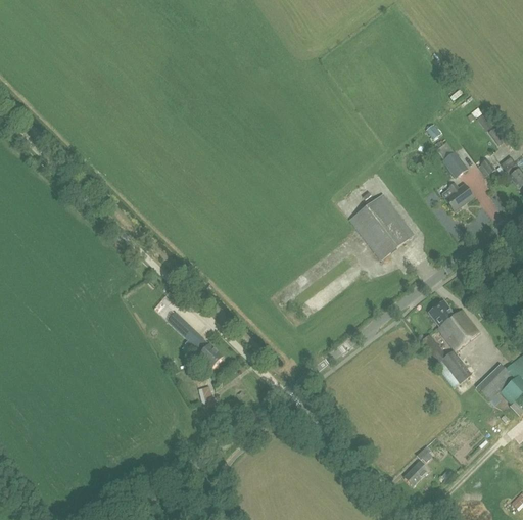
[(477,119),(485,130),(492,125),(484,113),(477,119)]
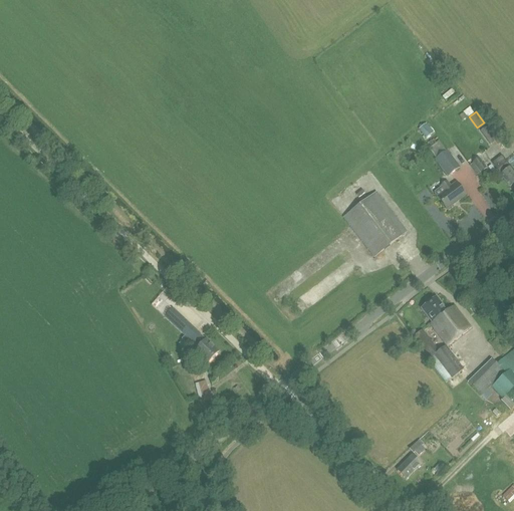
[(424,128),(428,139),(437,137),(433,124),(424,128)]
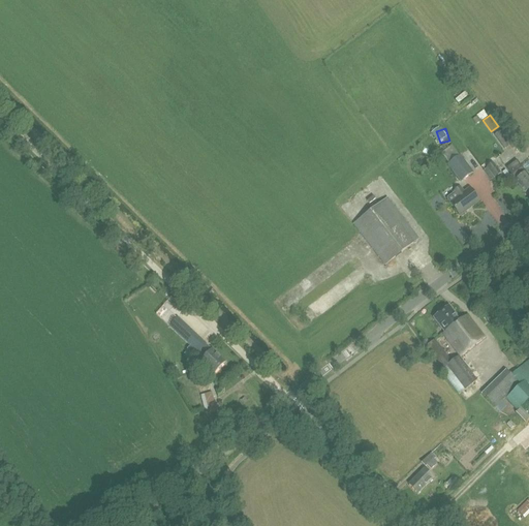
[(493,132),(503,146),(510,141),(500,128),(493,132)]
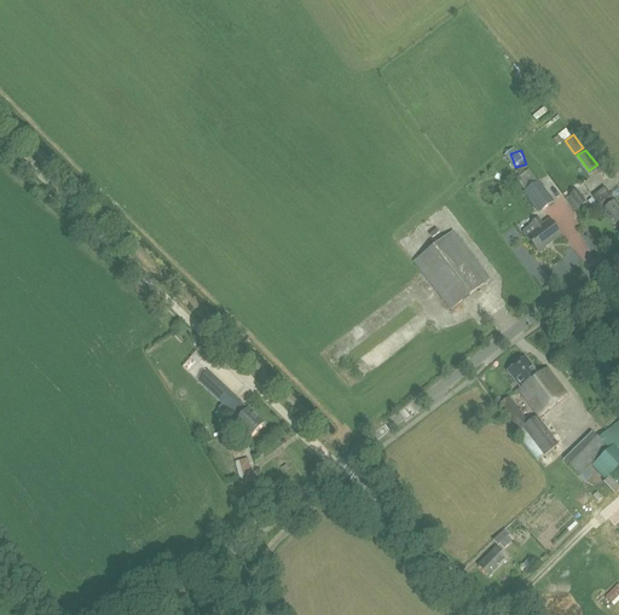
[(554,199),(538,179),(525,189),(539,209),(554,199)]
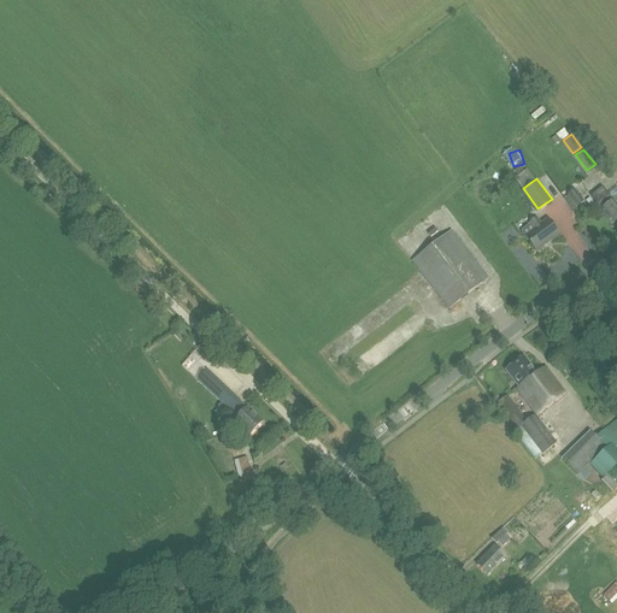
[(601,184),(591,193),(601,207),(612,222),(616,218),(616,202),(613,199),(612,199),(601,184)]
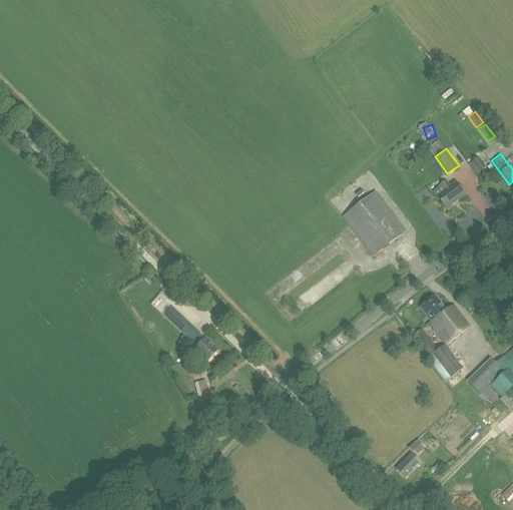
[(472,160),(479,169),(486,165),(478,154),(472,160)]
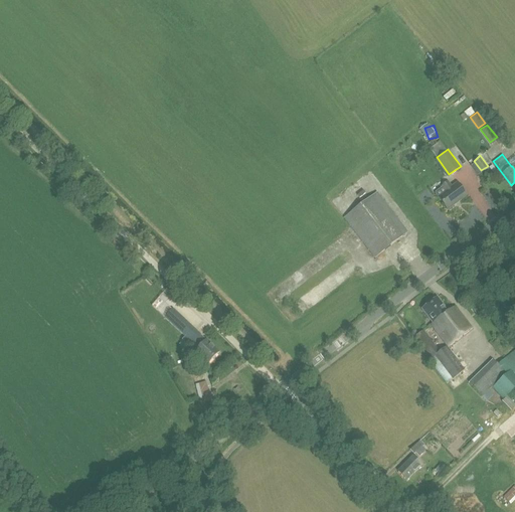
[(442,184),(443,185),(436,190),(436,192),(447,207),(466,193),(457,181),(451,185),(448,180),(442,184)]
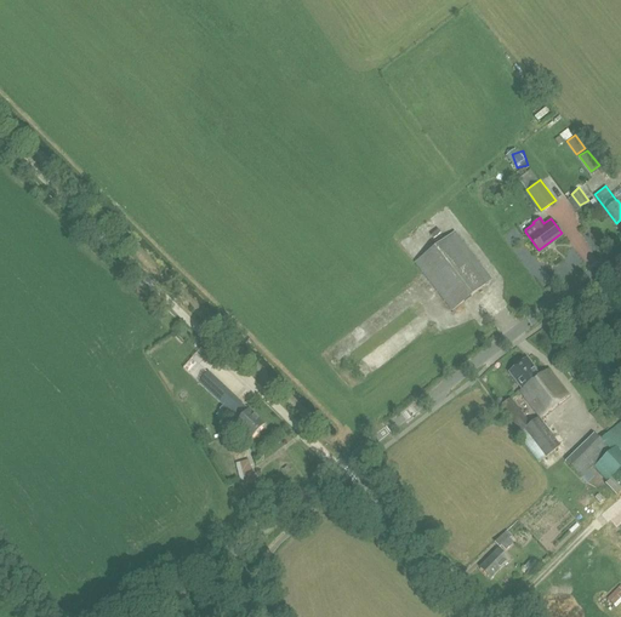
[(455,229),(415,260),(451,308),(491,278),(455,229)]
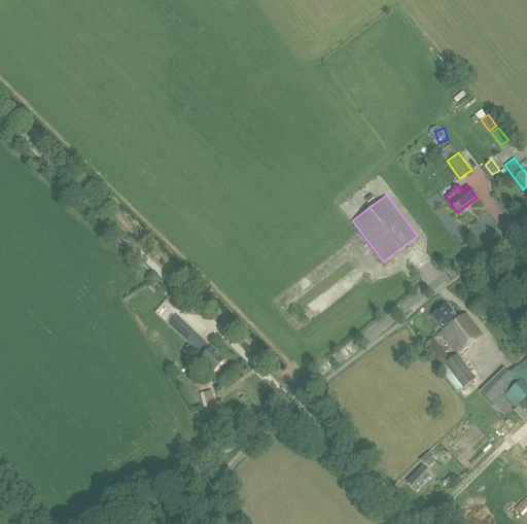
[(391,266),(399,258),(396,255),(389,263),(391,266)]
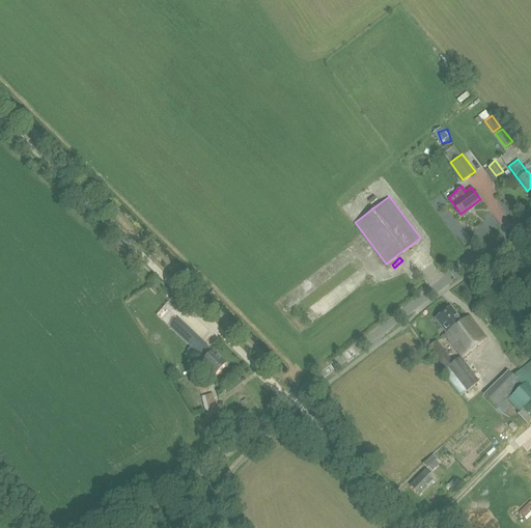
[(451,304),(435,316),(446,331),(444,332),(462,356),(486,336),(469,313),(463,318),(451,304)]
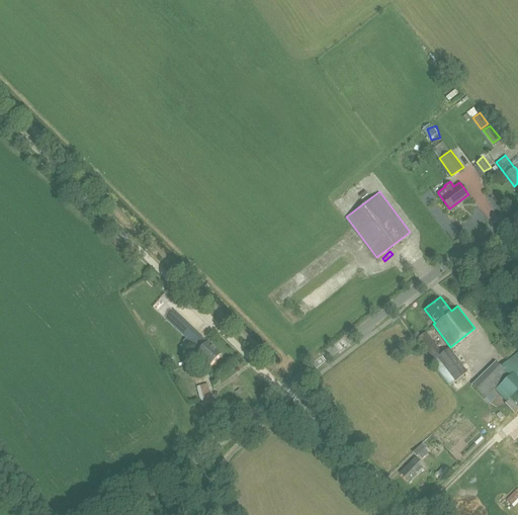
[(202,335),(194,328),(196,325),(189,318),(194,313),(191,310),(190,311),(187,308),(181,315),(183,317),(181,320),(185,336),(186,334),(194,342),(202,335)]
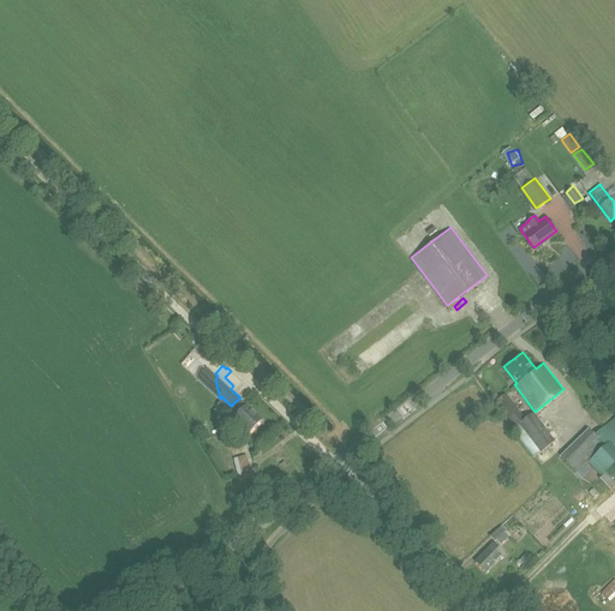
[(505,391),(496,399),(515,424),(512,426),(533,455),(554,438),(532,411),(525,417),(505,391)]
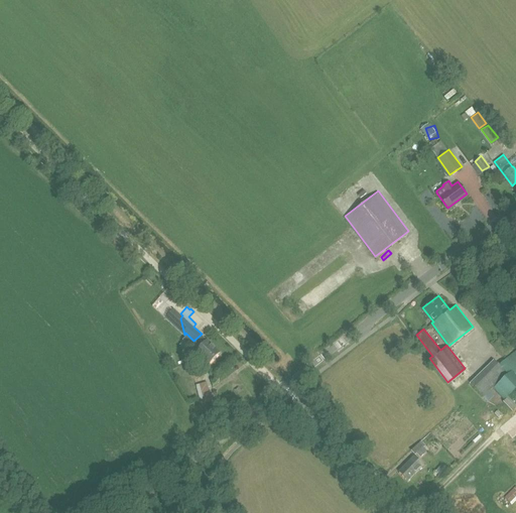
[(460,348),(465,354),(485,339),(480,332),(460,348)]
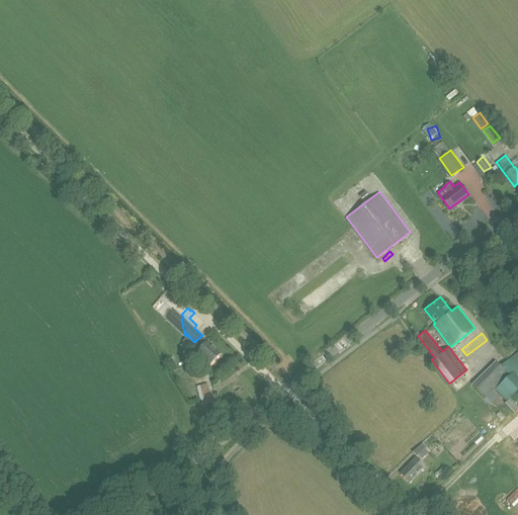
[(208,364),(221,352),(207,340),(203,345),(199,341),(194,346),(198,350),(196,352),(208,364)]
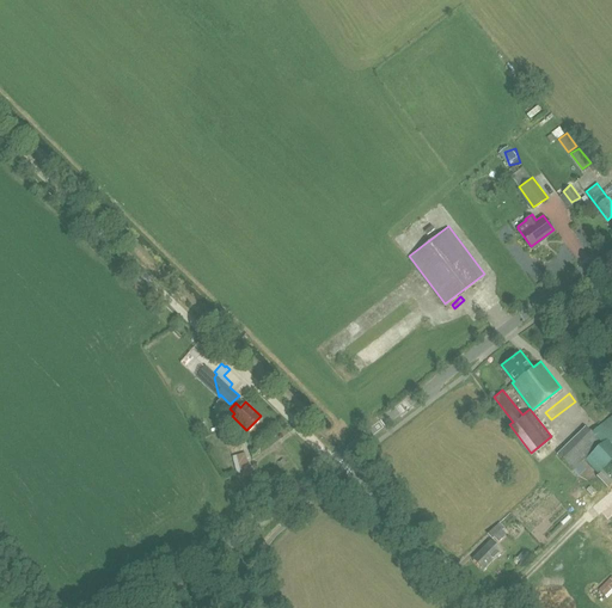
[(594,448),(585,456),(599,472),(603,468),(611,459),(611,412),(592,431),(603,441),(594,448)]
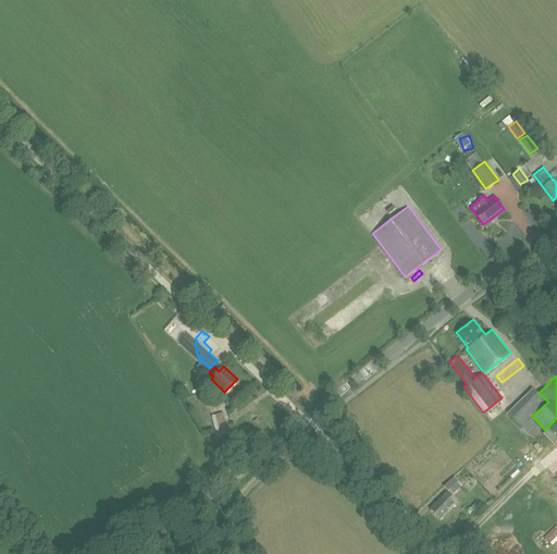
[(507,380),(502,384),(510,396),(516,393),(507,380)]
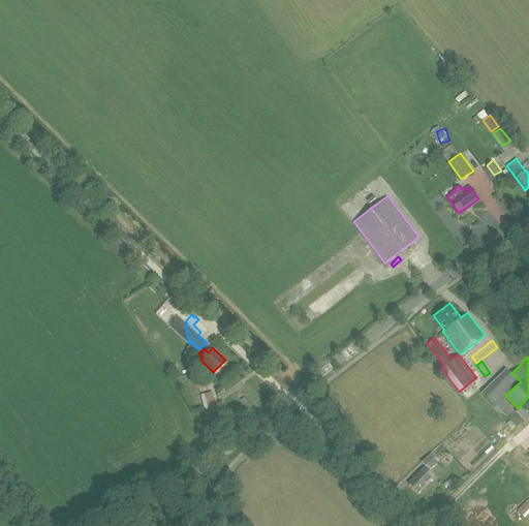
[(511,373),(506,368),(500,373),(514,388),(521,381),(511,373)]
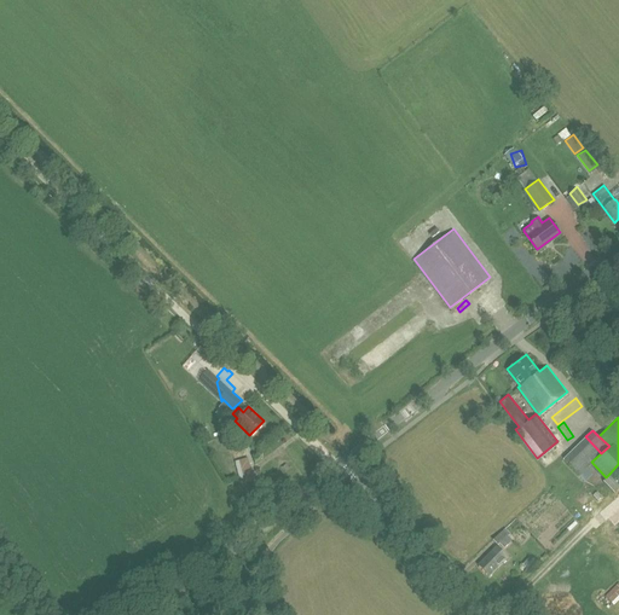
[(231,441),(239,477),(253,475),(249,462),(252,460),(252,457),(253,457),(248,437),(243,439),(231,441)]
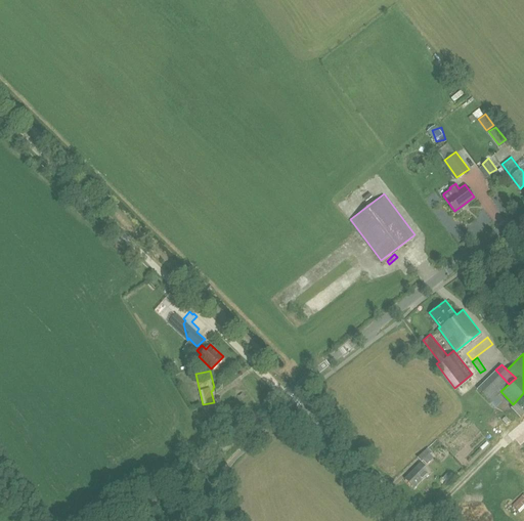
[(490,401),(495,405),(503,399),(498,394),(490,401)]
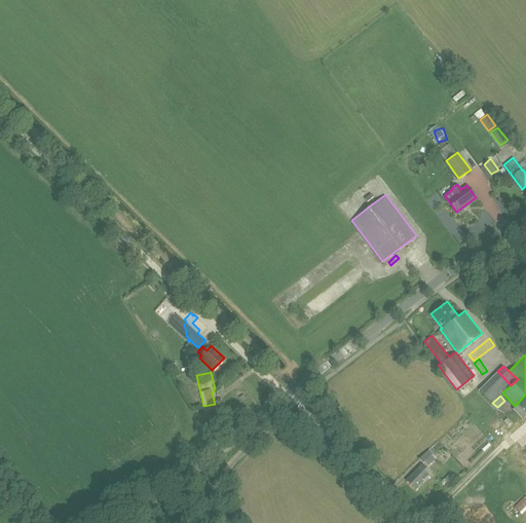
[(207,419),(201,422),(205,430),(210,426),(207,419)]
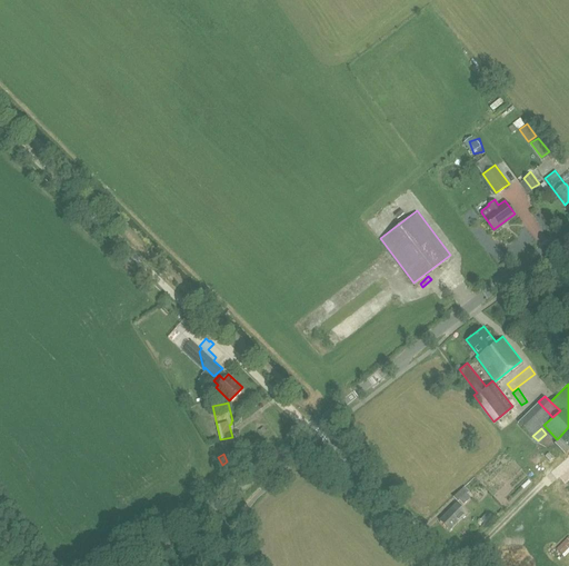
[(463,485),(452,494),(458,499),(460,498),(463,503),(471,495),(468,492),(469,490),(463,485)]
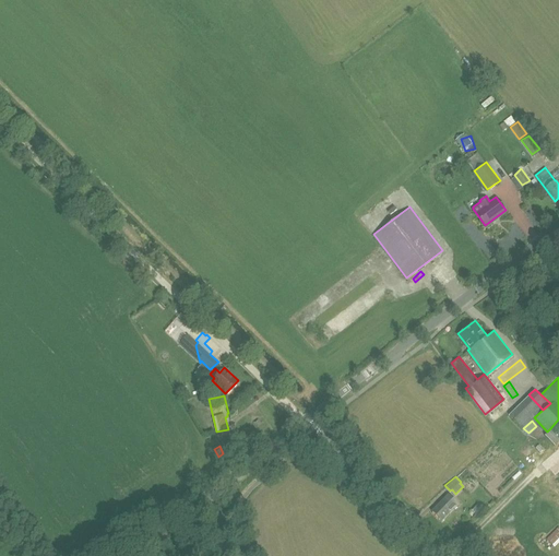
[(525,491),(532,483),(527,480),(522,488),(525,491)]
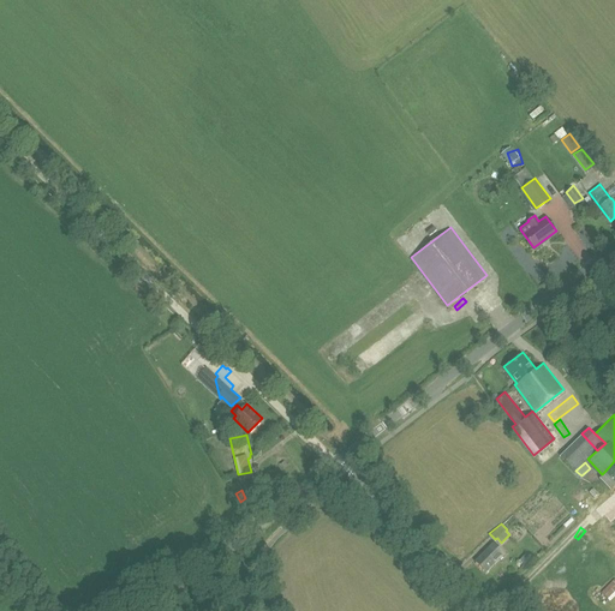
[(503,552),(494,541),(475,559),(485,570),(503,552)]
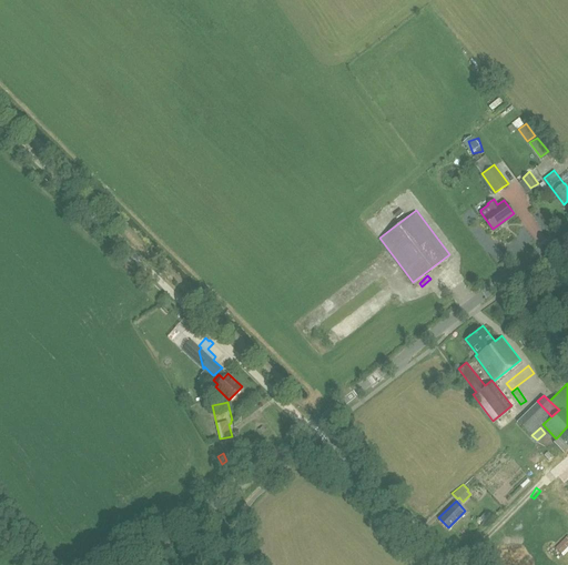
[(514,520),(517,524),(529,512),(526,507),(514,520)]
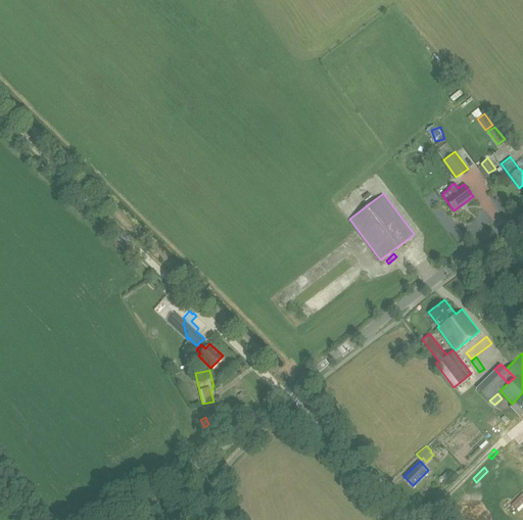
[(447,469),(441,475),(445,479),(452,473),(447,469)]
